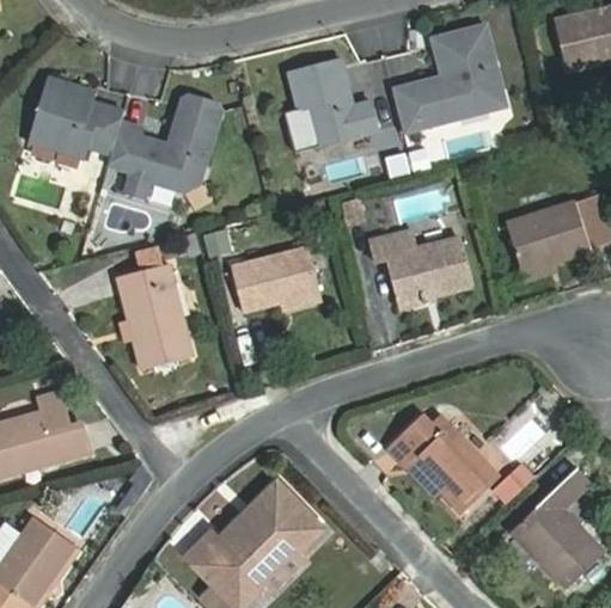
[(567,67),(610,56),(610,2),(555,17),(567,67)]
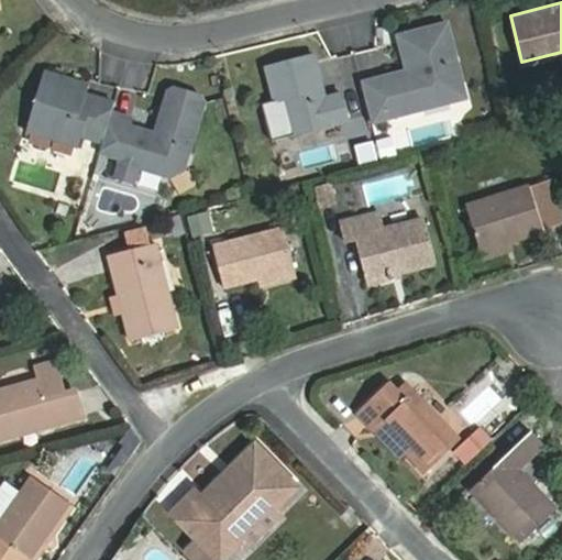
[(407,70),(362,83),(372,122),(451,102),(447,86),(462,81),(447,23),(398,35),(407,70)]
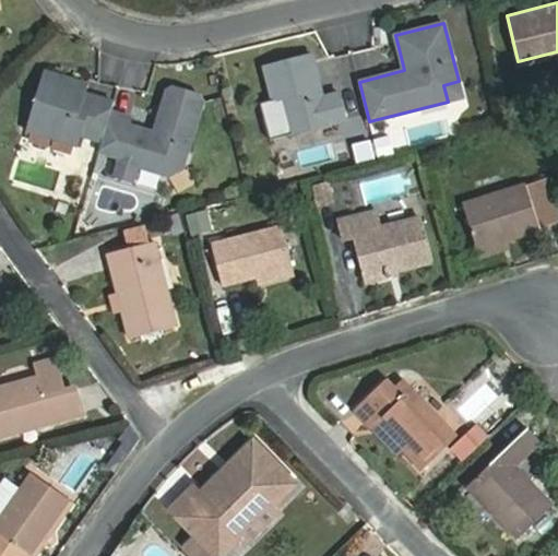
[(346,120),(340,93),(323,97),(312,55),(264,67),(273,101),(283,98),(293,133),(346,120)]
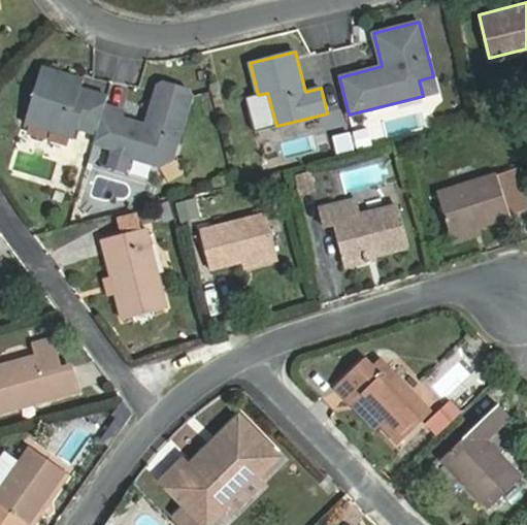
[(104,104),(107,94),(80,87),(83,76),(41,64),(25,120),(73,134),(76,125),(96,130),(104,104)]
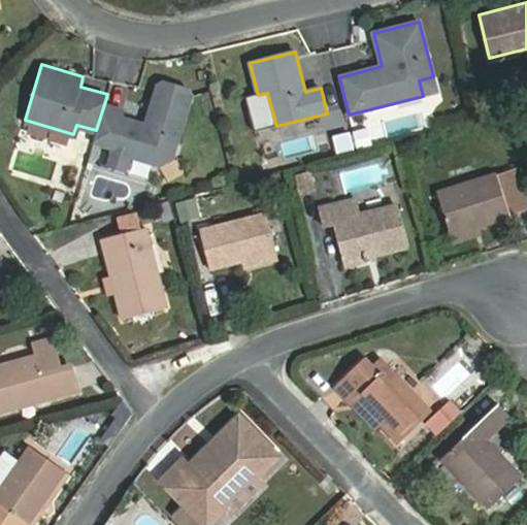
[(437,92),(433,76),(419,80),(423,96),(437,92)]
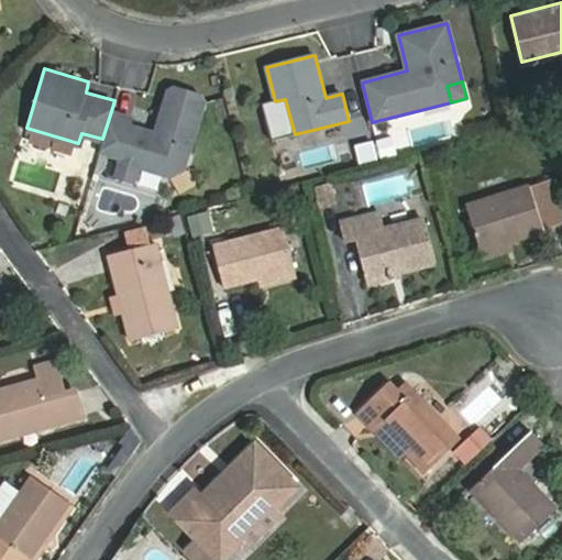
[(119,160),(113,177),(131,183),(135,167),(167,177),(182,169),(201,102),(198,95),(173,87),(165,91),(156,121),(163,123),(160,135),(153,133),(129,125),(131,118),(111,111),(102,139),(98,153),(119,160)]
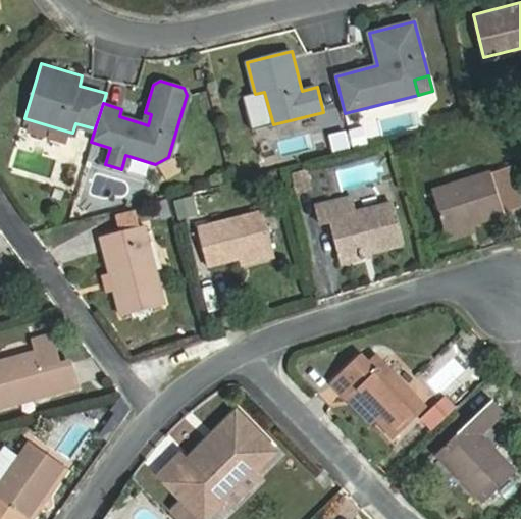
[(145,112),(142,123),(148,125),(151,114),(145,112)]
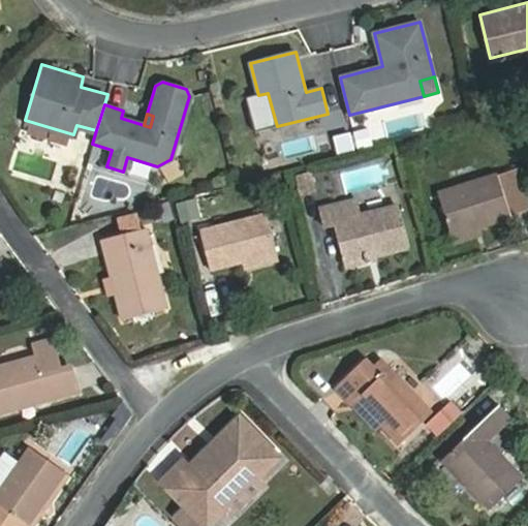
[(359,147),(371,144),(367,128),(354,131),(359,147)]
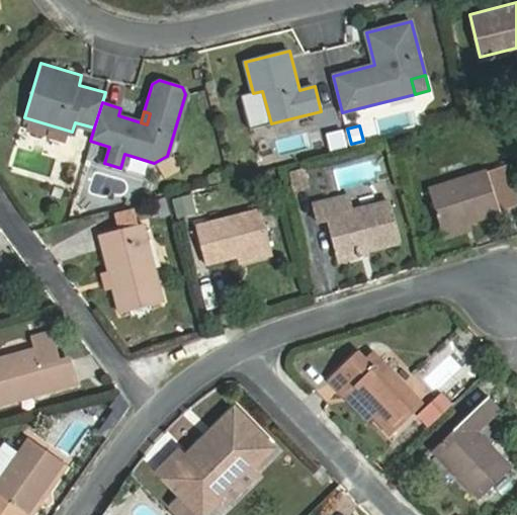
[(342,129),(328,133),(331,147),(346,143),(342,129)]
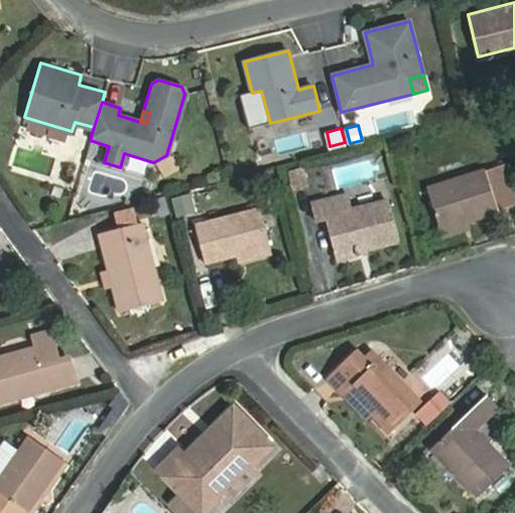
[(272,136),(276,154),(309,147),(305,129),(272,136)]
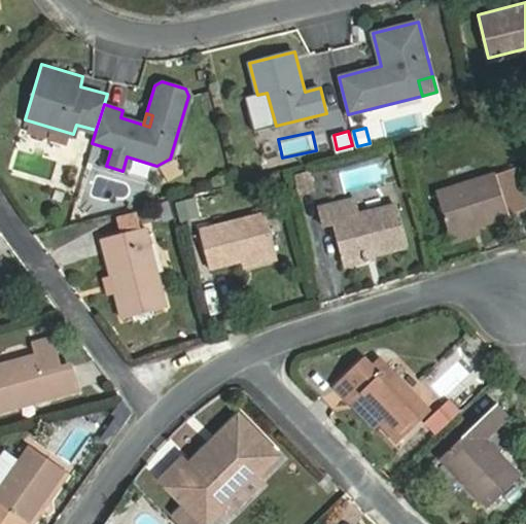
[(525,209),(525,199),(515,165),(495,171),(510,214),(525,209)]
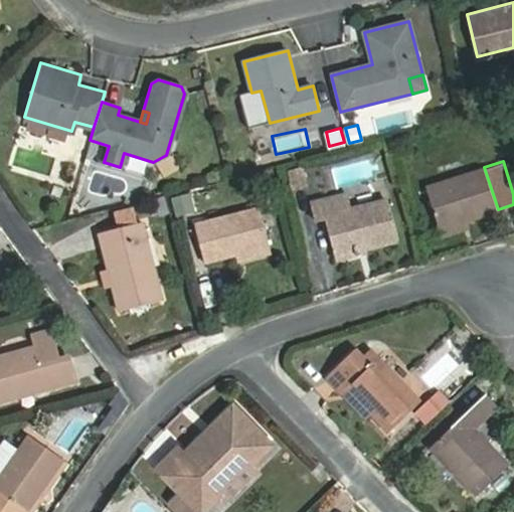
[(290,188),(306,184),(301,163),(285,167),(290,188)]
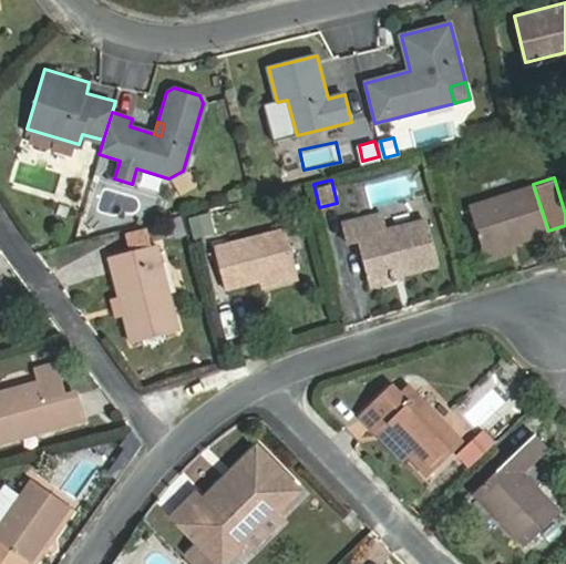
[(469,205),(484,250),(548,231),(533,184),(469,205)]
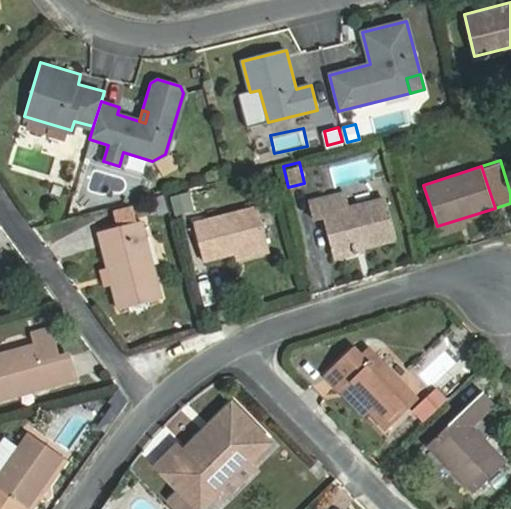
[(186,189),(171,193),(176,210),(191,206),(186,189)]
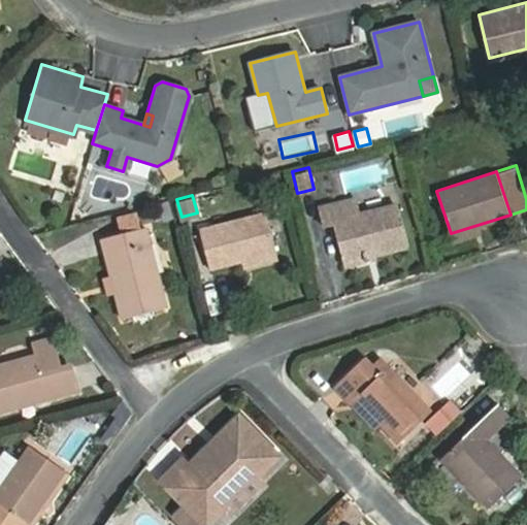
[(397,202),(360,211),(356,196),(318,205),(323,224),(333,222),(344,262),(408,245),(397,202)]
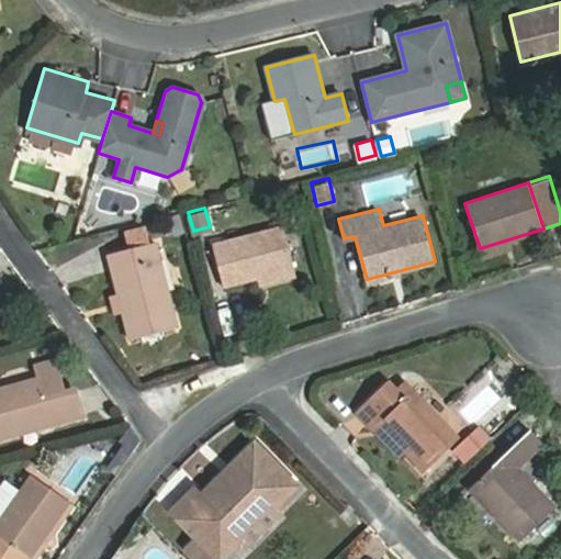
[(212,245),(223,284),(294,267),(283,225),(212,245)]
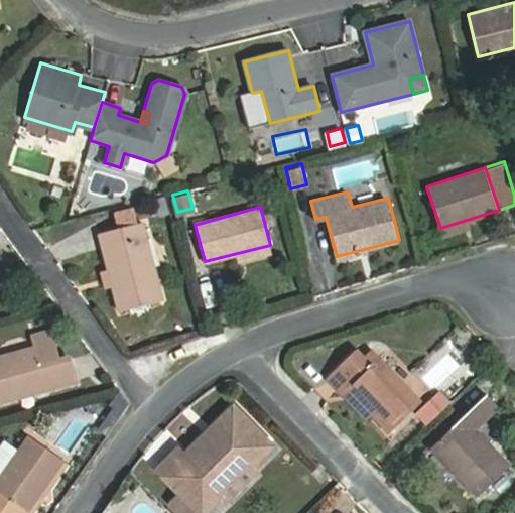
[(104,230),(134,223),(130,208),(100,216),(104,230)]
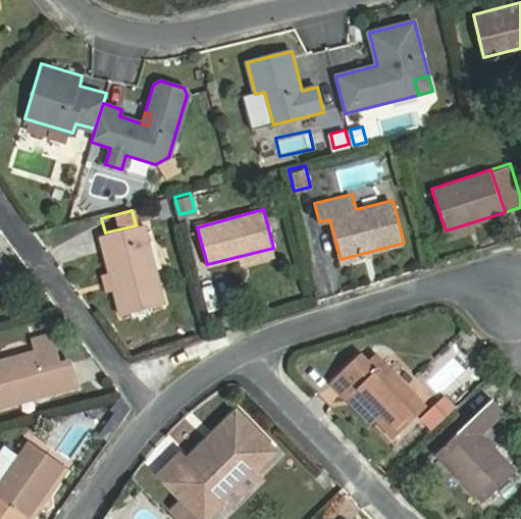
[(101,234),(121,313),(164,303),(143,223),(136,225),(105,232),(101,234)]
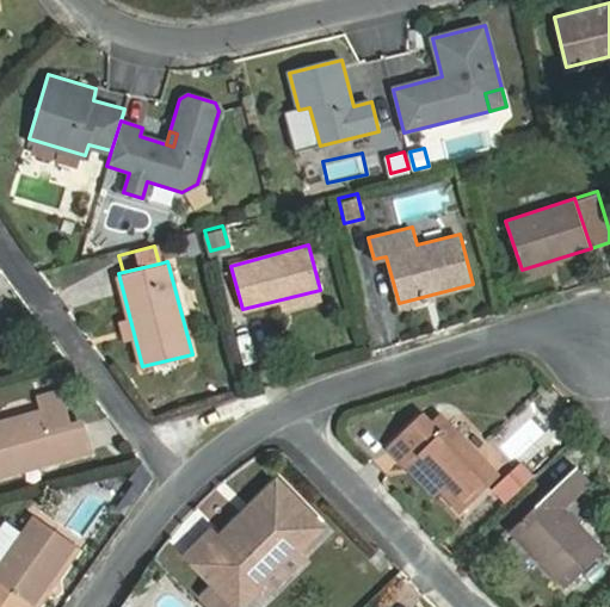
[(49,429),(69,423),(60,389),(39,395),(43,408),(49,429)]
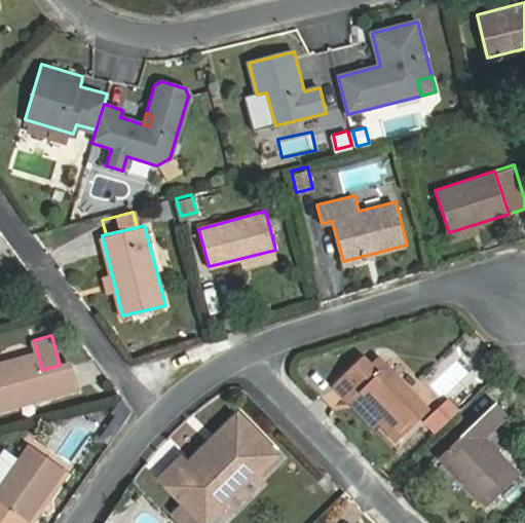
[(0,408),(76,386),(69,362),(60,365),(42,370),(37,351),(0,362),(0,408)]
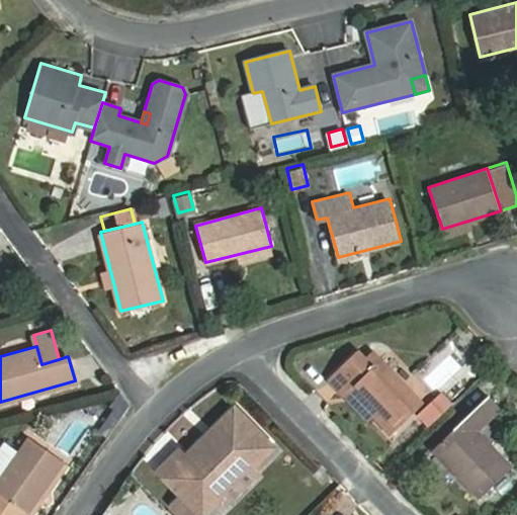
[(391,434),(423,402),(379,356),(372,363),(357,348),(328,377),(344,395),(349,390),(391,434)]
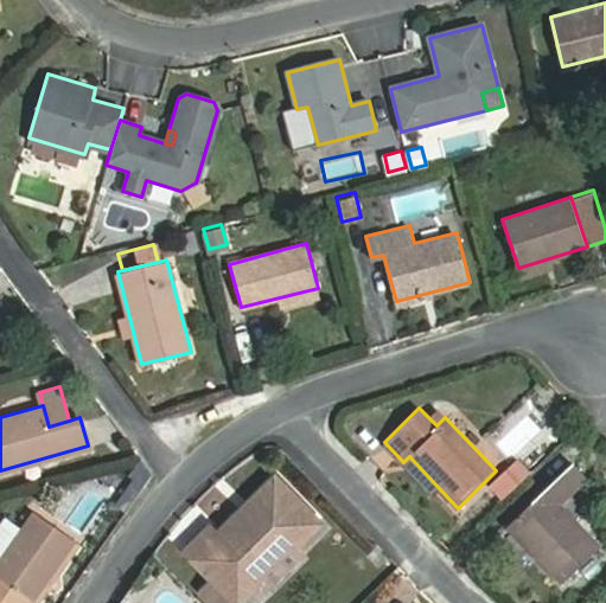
[(499,498),(529,468),(515,454),(485,482),(499,498)]
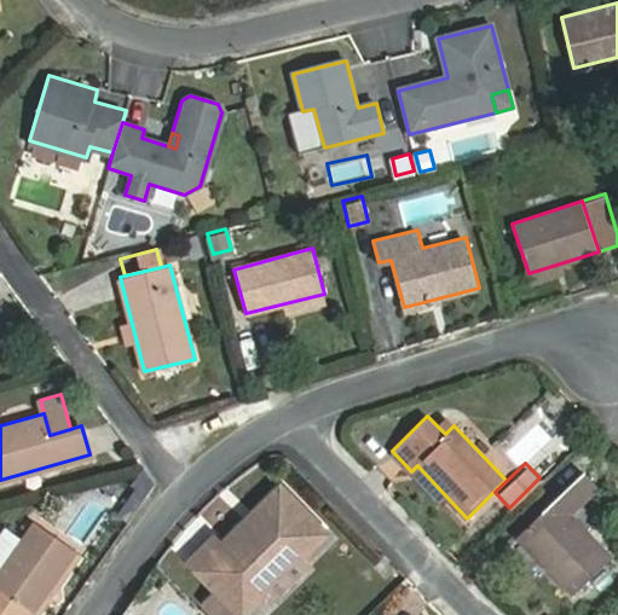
[(600,485),(585,470),(517,535),(572,593),(613,556),(571,512),(600,485)]
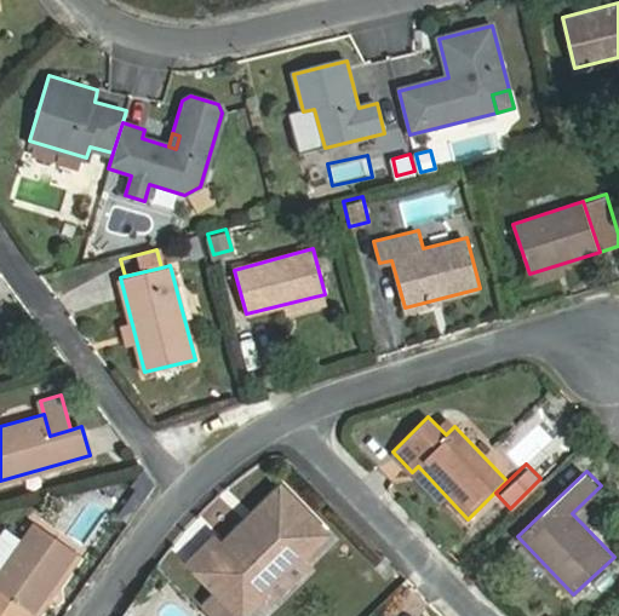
[(293,548),(320,522),(281,483),(196,566),(242,615),(267,589),(269,588),(262,580),(293,548)]
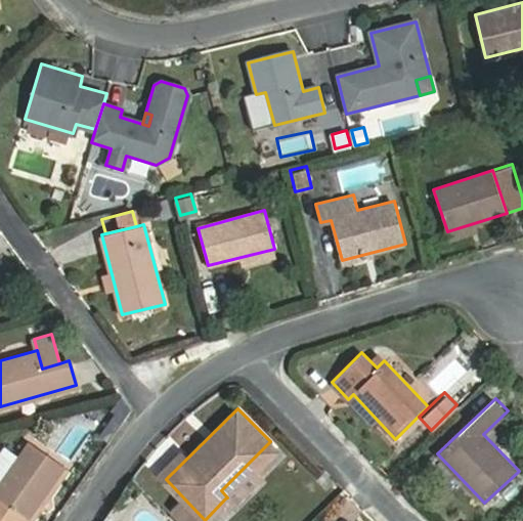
[(0,476),(2,478),(0,481),(0,501),(27,519),(63,466),(29,441),(17,458),(4,448),(0,454),(0,476)]
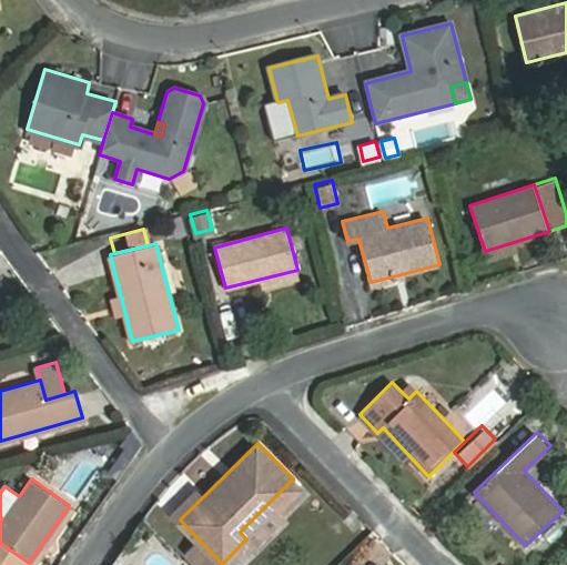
[(246,540),(244,541),(251,547),(282,516),(269,503),(240,532),(246,540)]
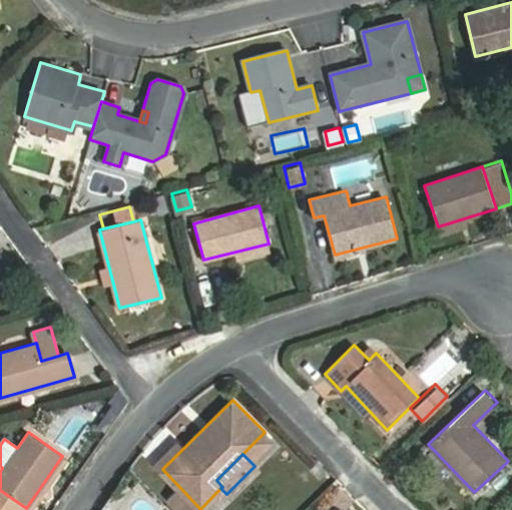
[(0,509),(24,509),(26,508),(0,490),(0,509)]
